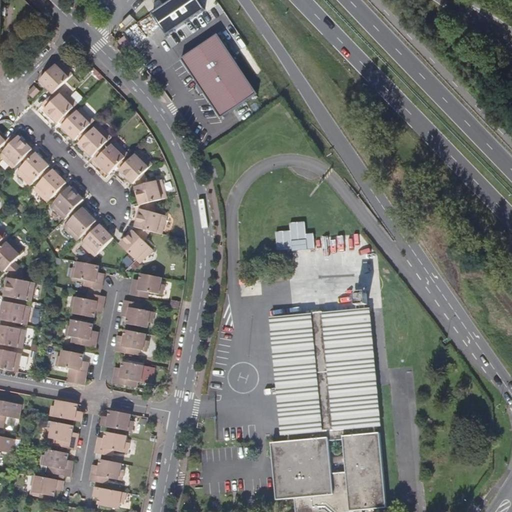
[(200,0),(171,0),(155,10),(169,33),(207,10),(200,0)]
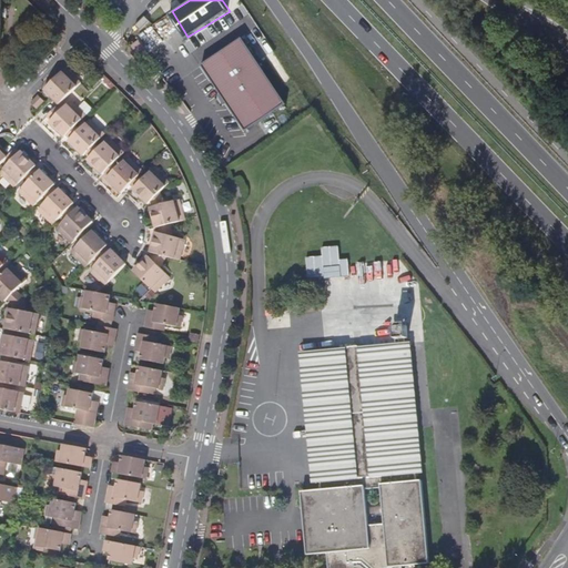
[(144,18),(135,26),(140,31),(150,22),(144,18)]
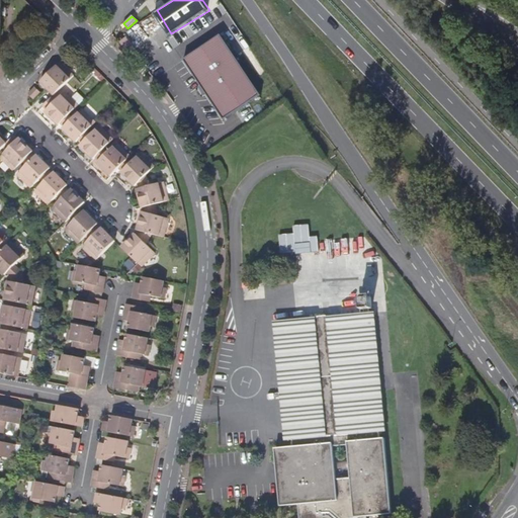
[(222,36),(185,61),(225,120),(236,113),(261,96),(222,36)]
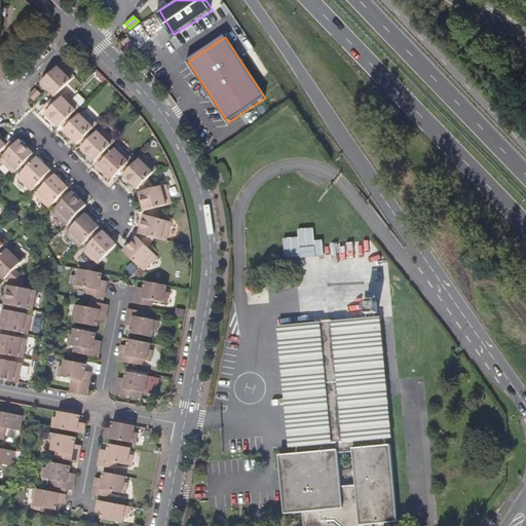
[(128,48),(133,54),(137,51),(138,50),(133,44),(133,45),(127,39),(122,42),(127,48),(128,48)]
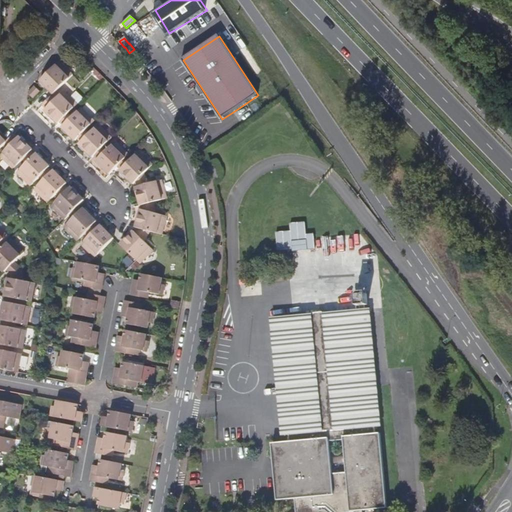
[(0,78),(2,76),(9,69),(0,60),(0,78)]
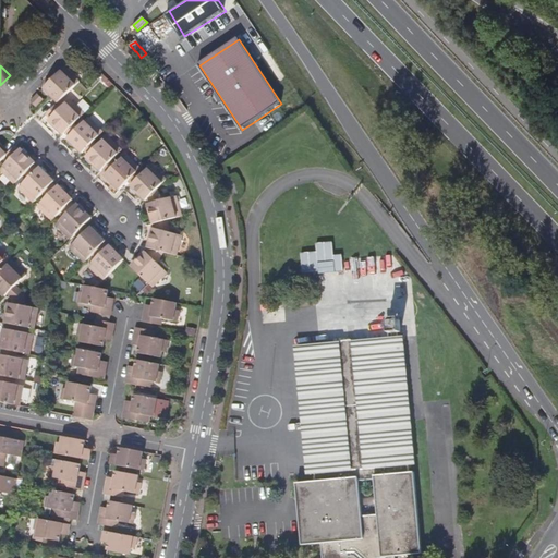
[(59,102),(80,82),(65,68),(45,88),(46,89),(44,92),(49,96),(50,94),(59,102)]
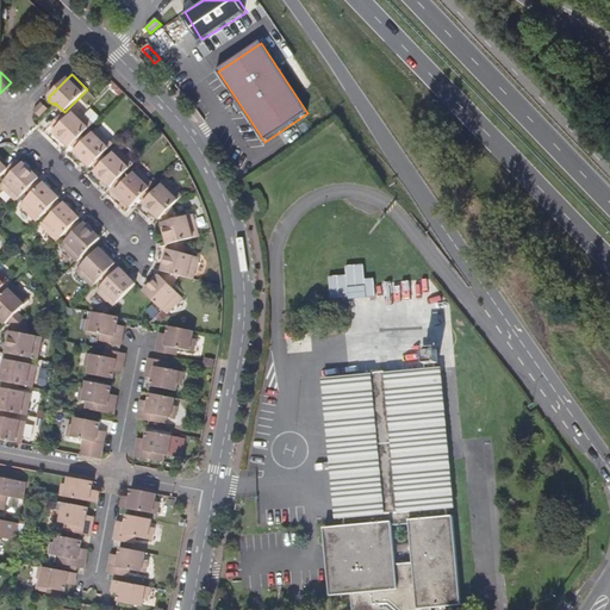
[(70,148),(73,145),(82,135),(93,124),(76,109),(67,118),(56,130),(54,131),(56,132),(54,135),(58,139),(61,137),(70,148)]
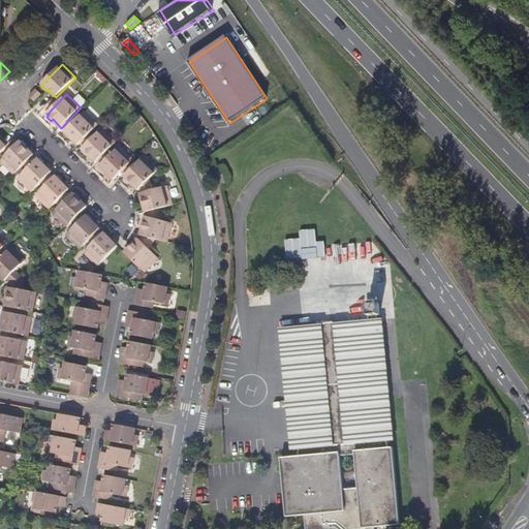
[(45,109),(54,100),(53,99),(44,107),(45,109)]
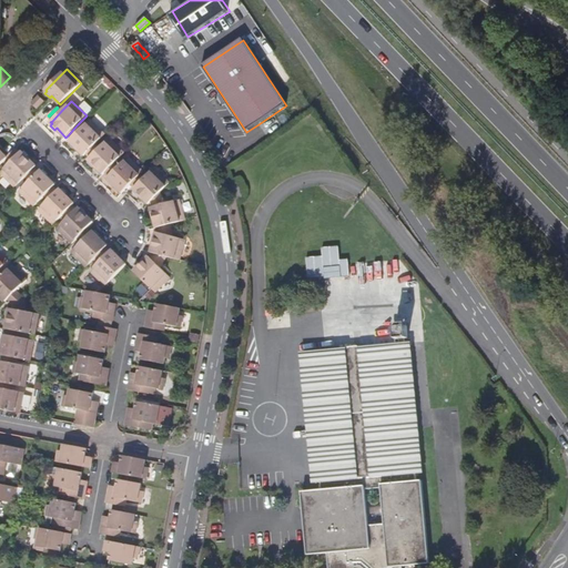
[(62,110),(58,108),(49,117),(52,121),(62,110)]
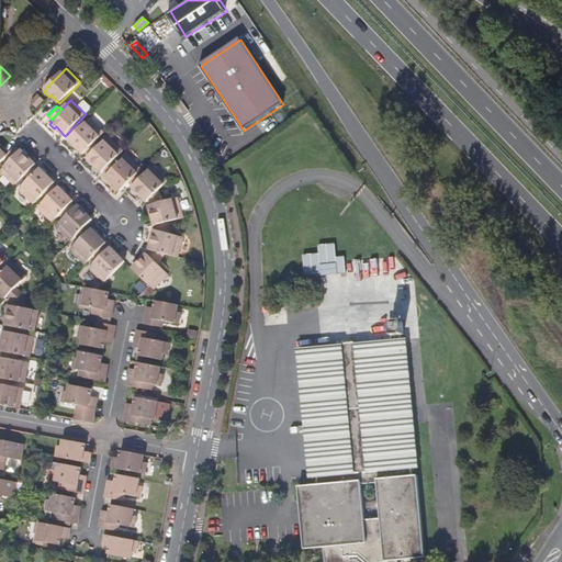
[(83,154),(85,153),(94,143),(104,133),(89,119),(80,127),(70,137),(68,139),(69,141),(68,143),(72,147),(75,145),(83,154)]
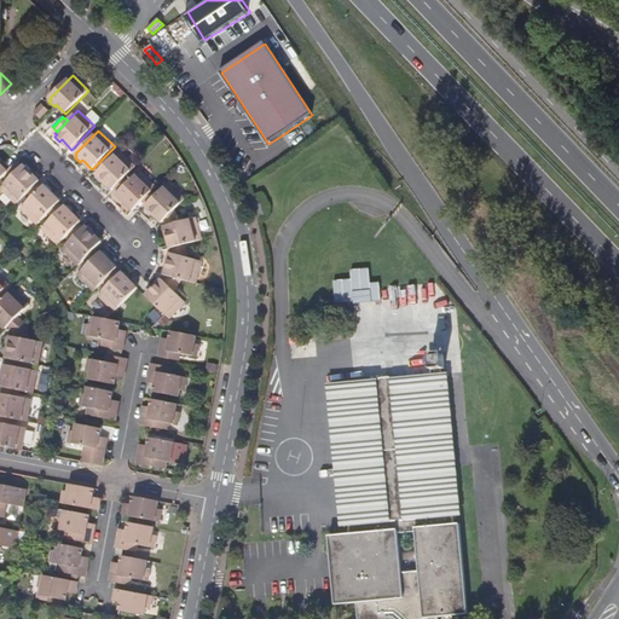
[(74,148),(77,151),(88,140),(84,137),(74,148)]
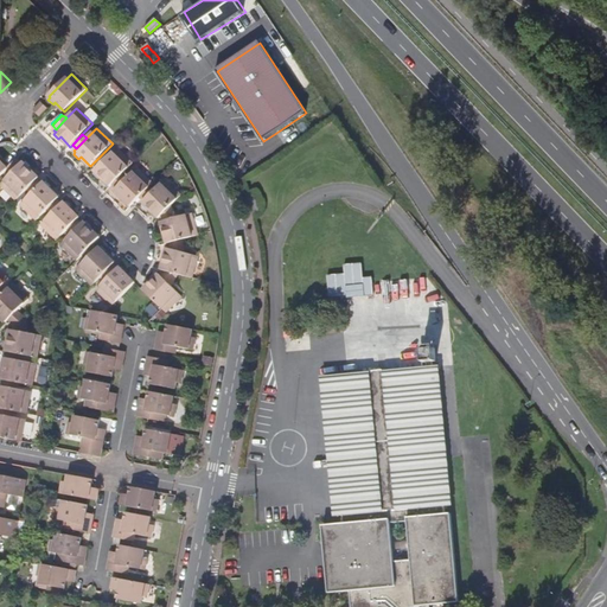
[(101,177),(110,186),(112,185),(122,173),(133,164),(116,147),(107,158),(96,168),(95,171),(96,172),(94,174),(100,179),(101,177)]
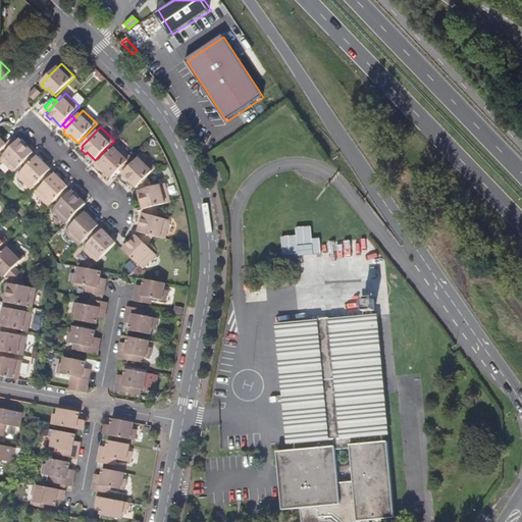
[(79,142),(83,145),(92,136),(88,133),(79,142)]
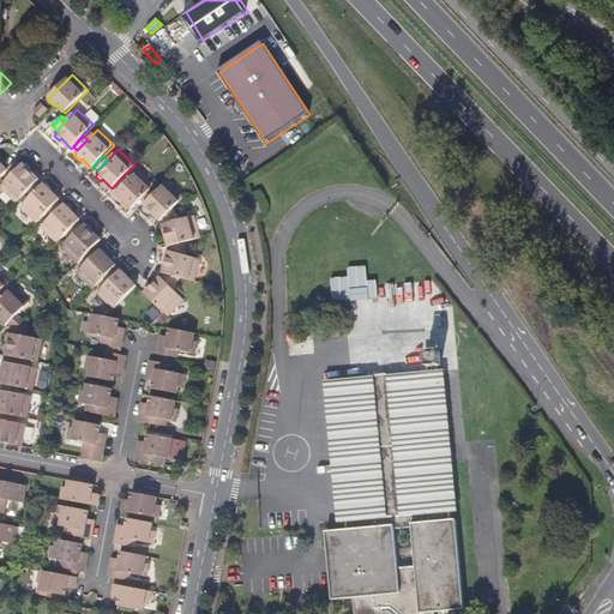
[(0,179),(7,173),(19,161),(18,160),(7,170),(0,162),(0,160),(1,160),(0,158),(0,179)]
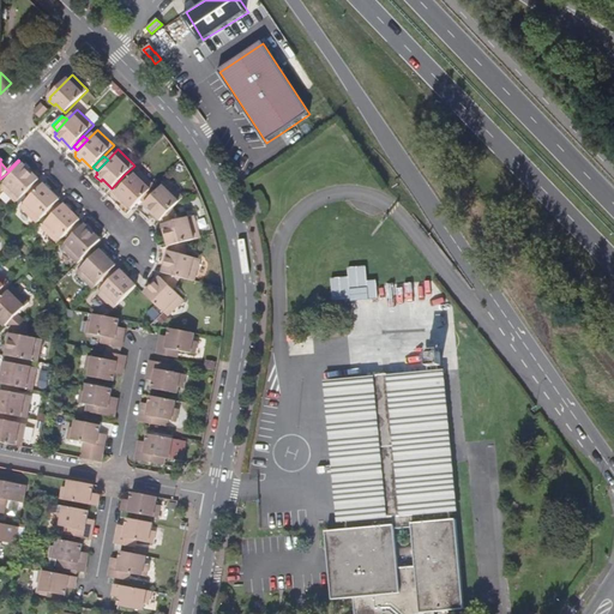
[(23,164),(19,161),(7,173),(12,176),(23,164)]
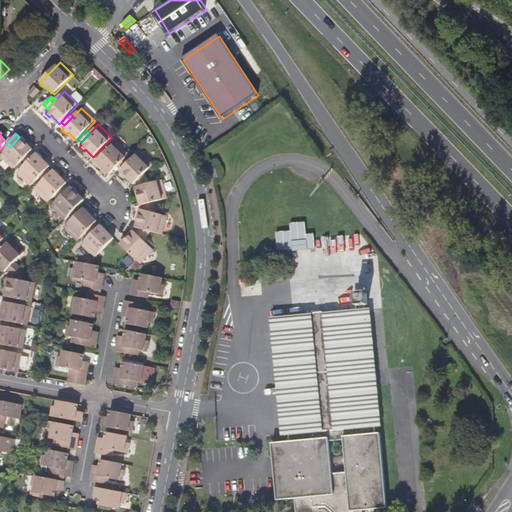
[(15,169),(24,160),(33,151),(33,150),(26,142),(27,140),(23,136),(21,138),(20,136),(19,137),(10,147),(1,156),(15,169)]
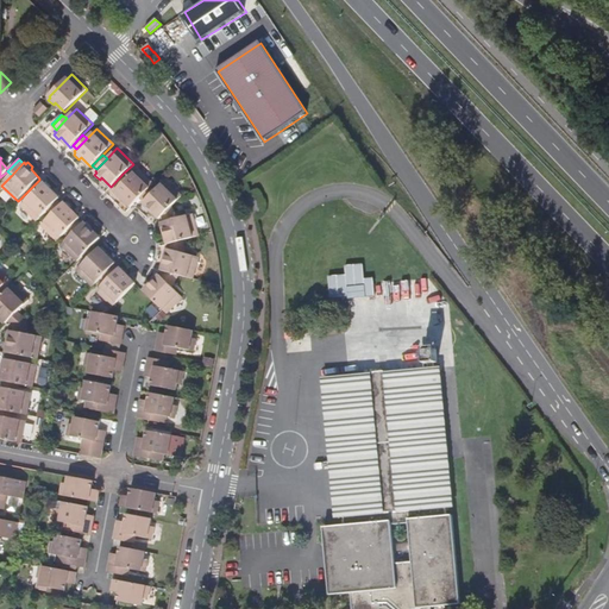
[(131,207),(135,205),(154,184),(137,169),(127,180),(117,190),(115,192),(117,193),(115,195),(120,200),(121,199),(131,207)]
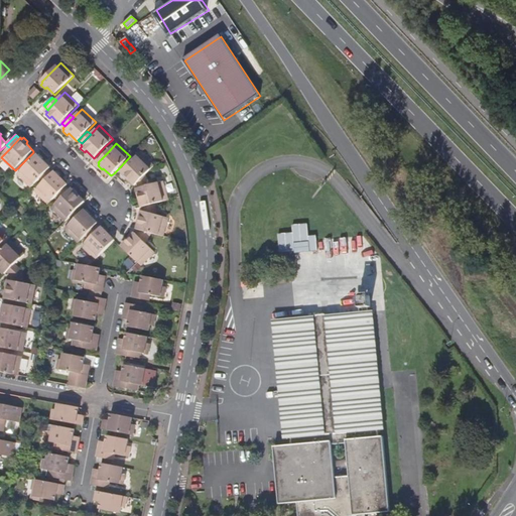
[(95,157),(99,161),(108,152),(104,147),(95,157)]
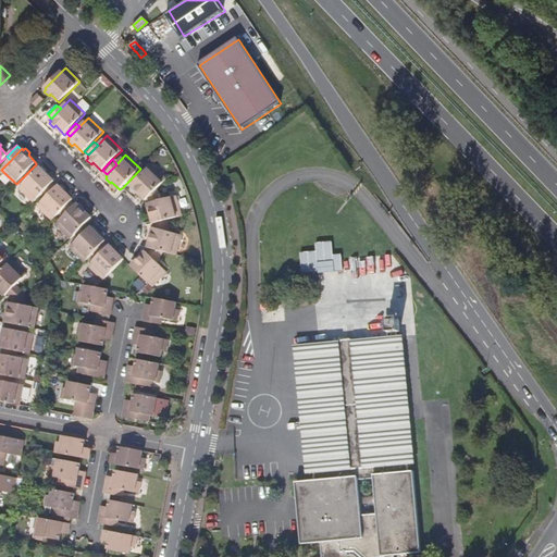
[(39,169),(36,164),(26,174),(29,178),(39,169)]
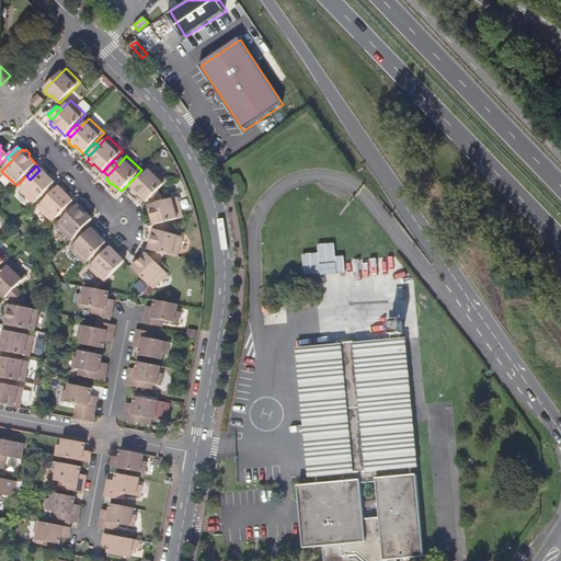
[(147,202),(149,199),(159,190),(169,181),(152,165),(133,187),(133,189),(132,190),(136,195),(138,193),(147,202)]
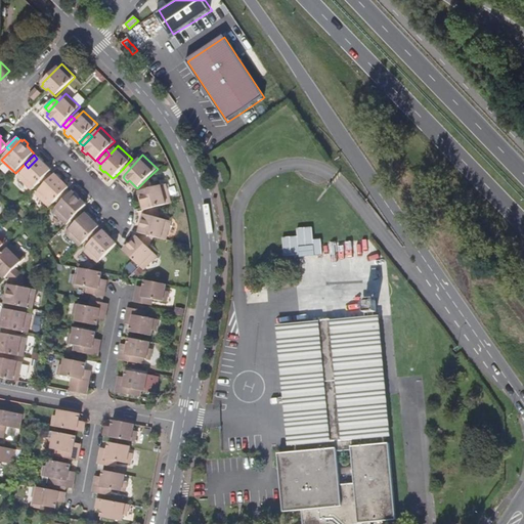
[(33,190),(42,181),(51,172),(52,171),(44,163),(45,161),(41,157),(39,158),(38,157),(37,159),(28,168),(18,177),(33,190)]
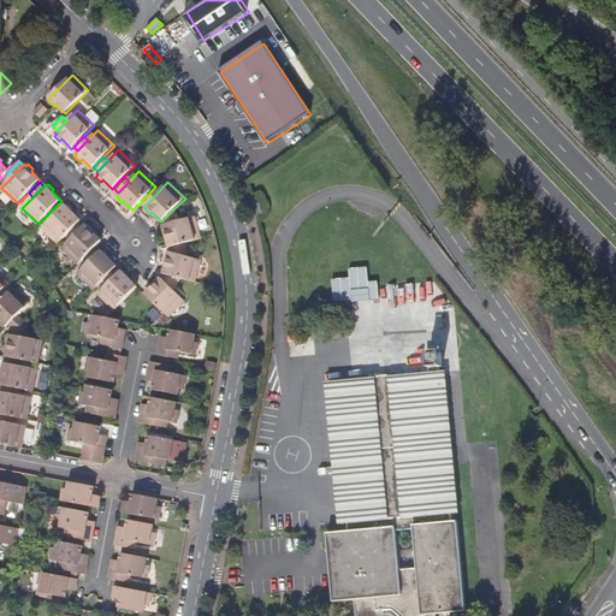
[(256,200),(248,202),(254,220),(262,217),(256,200)]
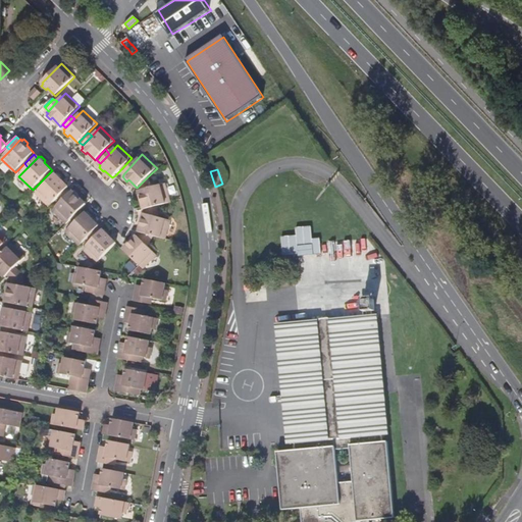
[(54,174),(51,171),(42,180),(45,184),(54,174)]
